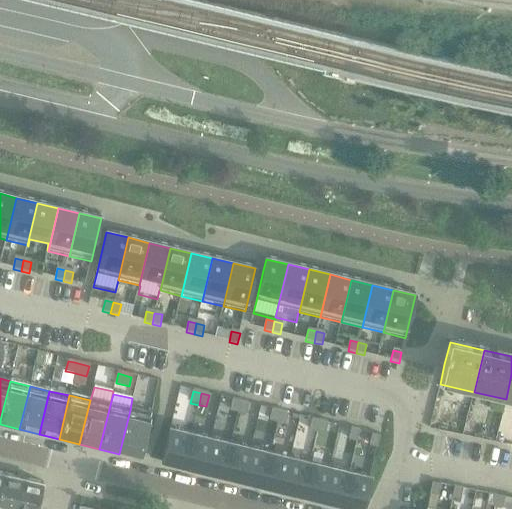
[(233,401),(230,412),(238,414),(241,403),(233,401)]
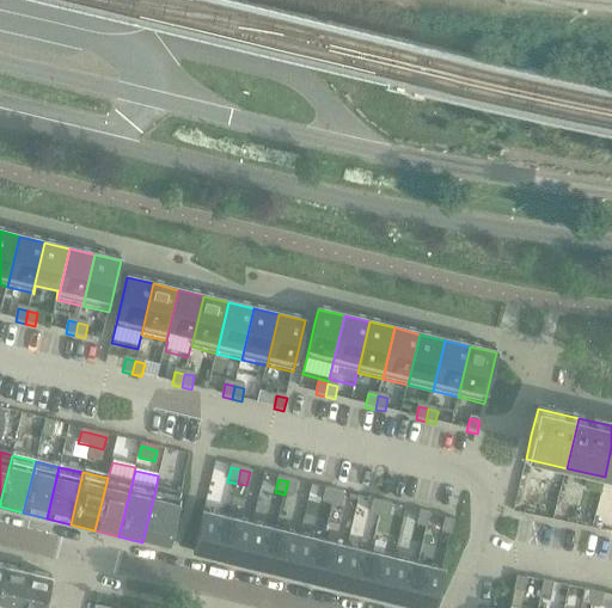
[(288,481),(285,495),(294,497),(298,484),(288,481)]
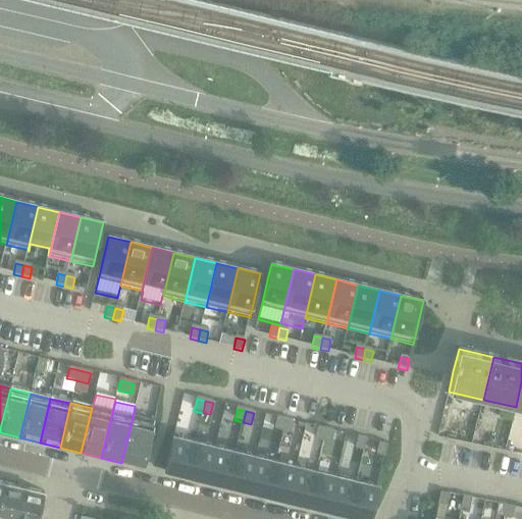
[(133,418),(121,463),(141,468),(146,450),(152,423),(133,418)]
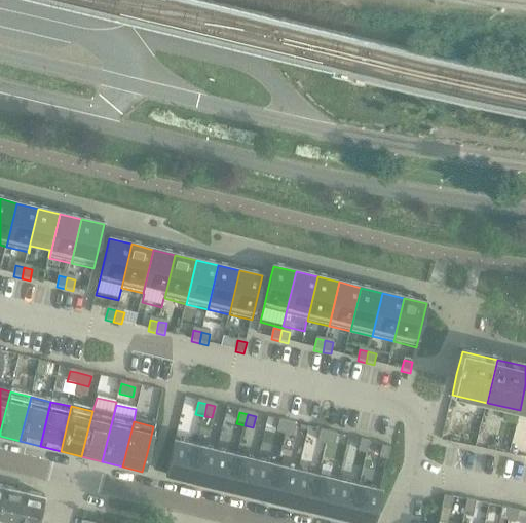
[(279,422),(277,434),(286,436),(288,424),(279,422)]
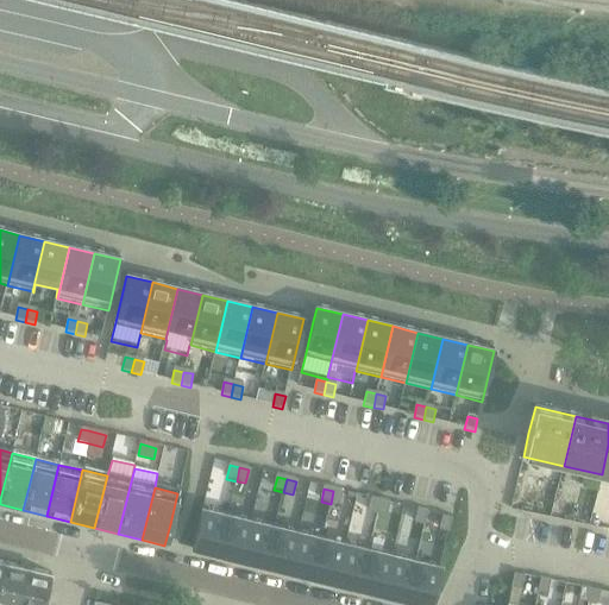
[(333,491),(331,504),(340,506),(343,493),(333,491)]
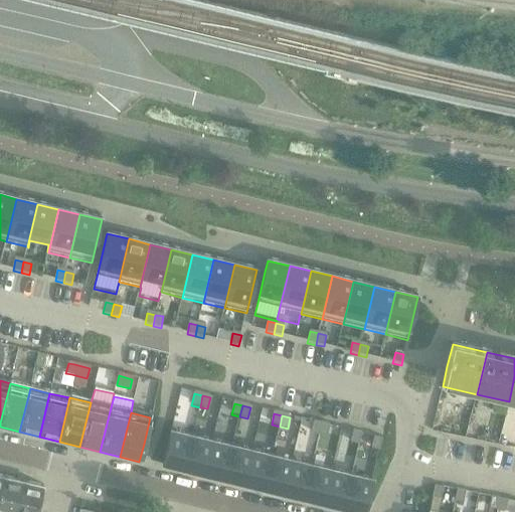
[(314,423),(311,435),(319,437),(322,425),(314,423)]
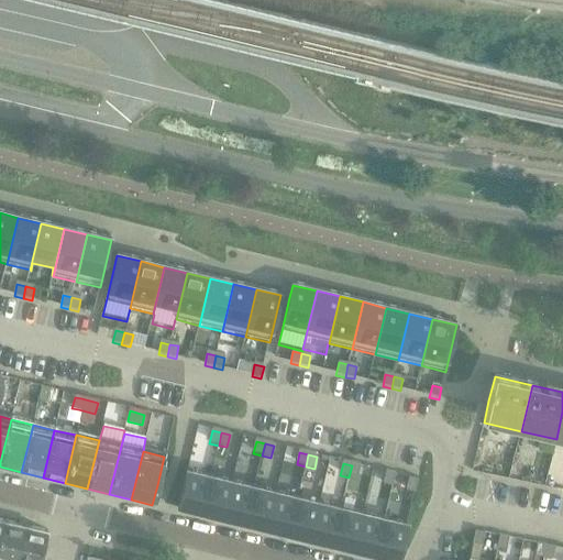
[(352,465),(349,478),(357,480),(361,468),(352,465)]
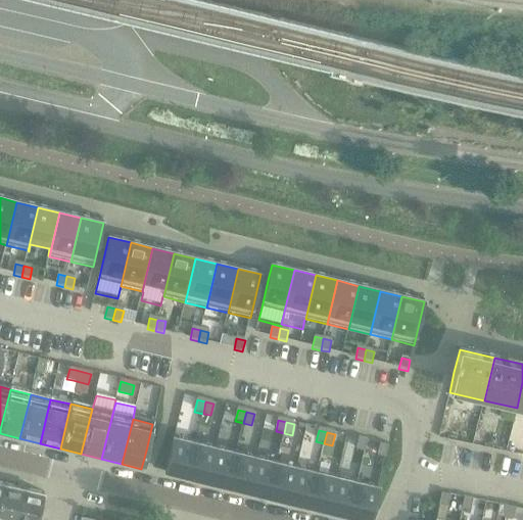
[(174,438),(165,475),(186,480),(195,443),(174,438)]
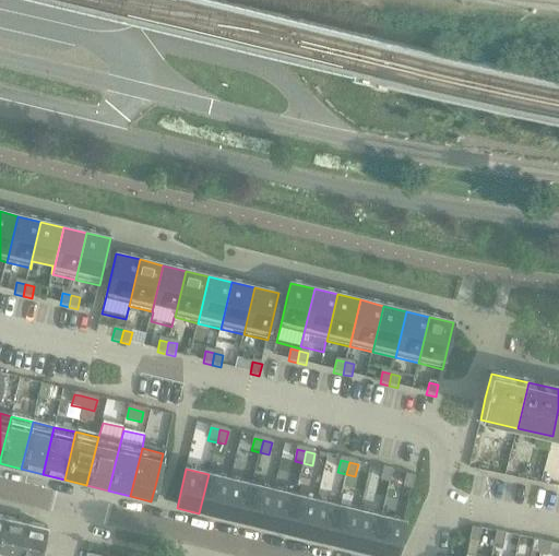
[(383,470),(381,482),(390,484),(393,472),(383,470)]
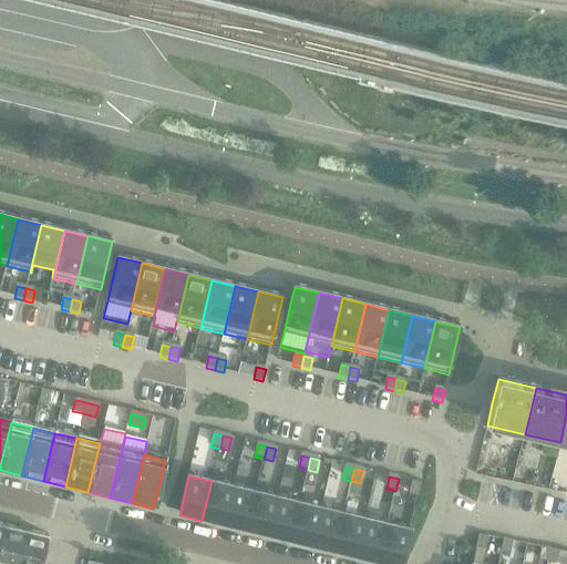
[(212,481),(202,521),(224,526),(234,486),(212,481)]
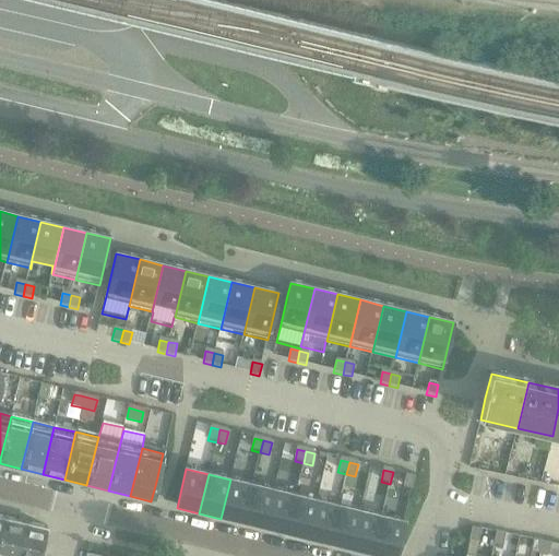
[(406,475),(403,487),(413,489),(415,477),(406,475)]
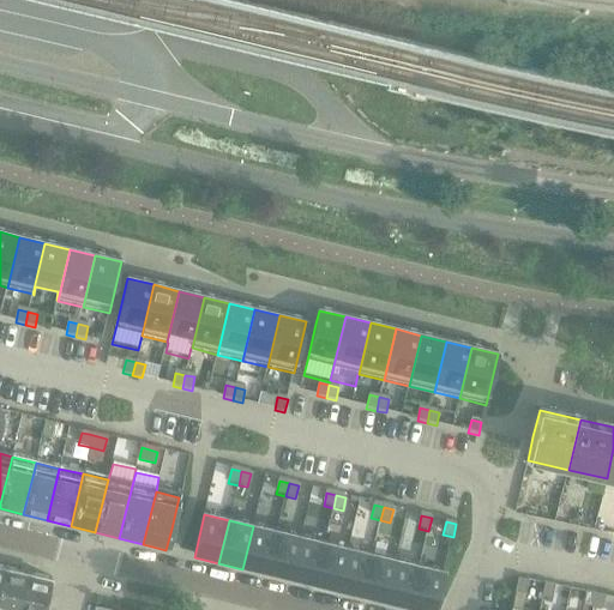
[(253,526),(242,569),(266,575),(277,532),(253,526)]
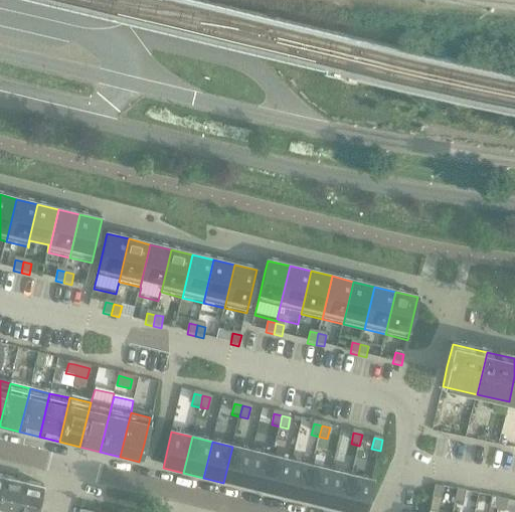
[(232,447),(223,483),(243,488),(252,452),(232,447)]
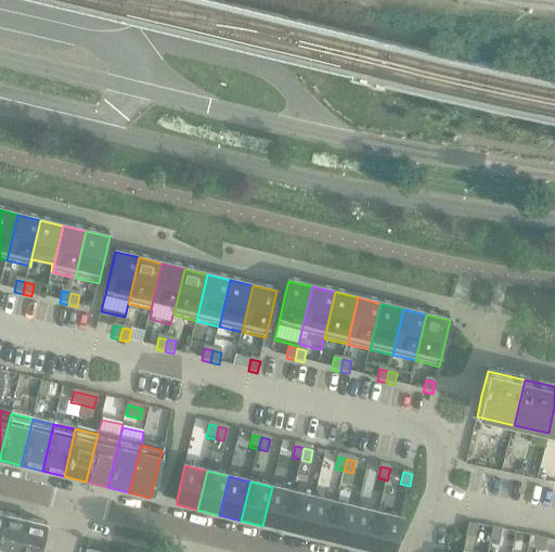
[(272,487),(262,526),(284,530),(293,492),(272,487)]
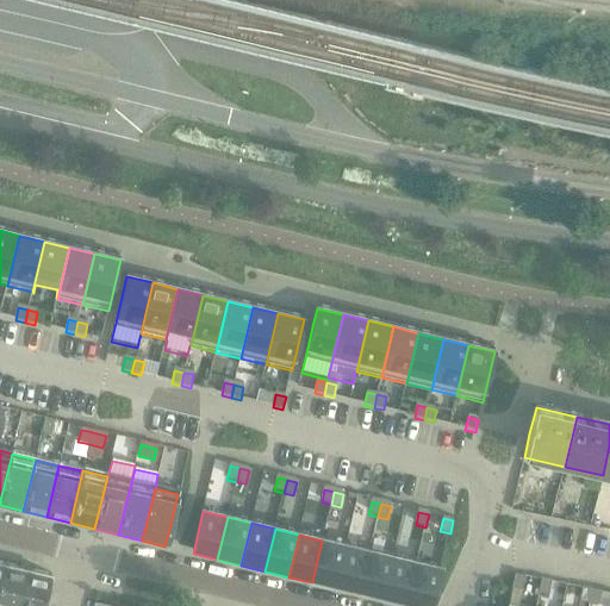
[(322,541),(312,582),(335,588),(346,545),(322,541)]
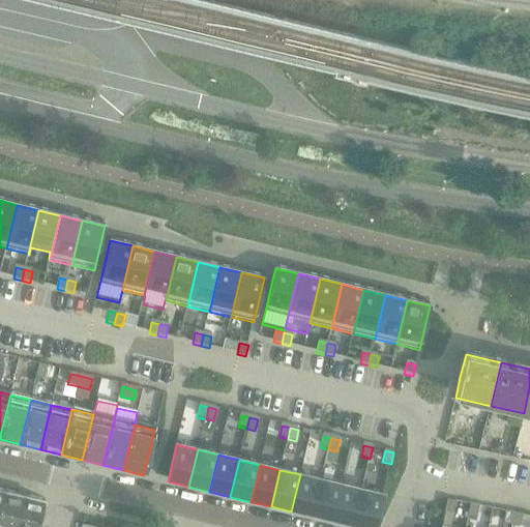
[(300,474),(291,511),(312,517),(321,479),(300,474)]
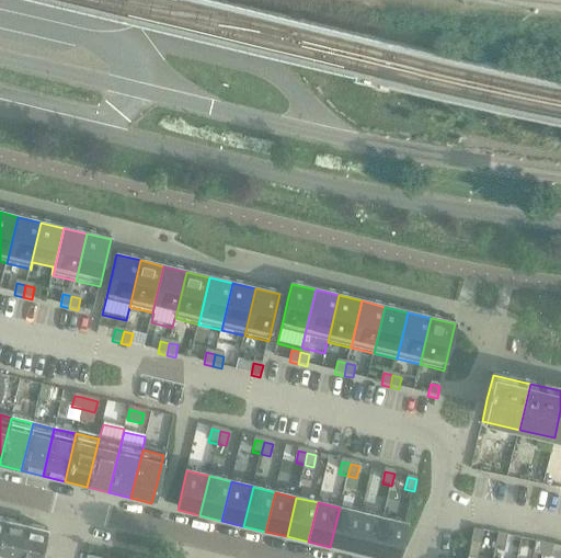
[(340,508),(330,547),(352,553),(362,513),(340,508)]
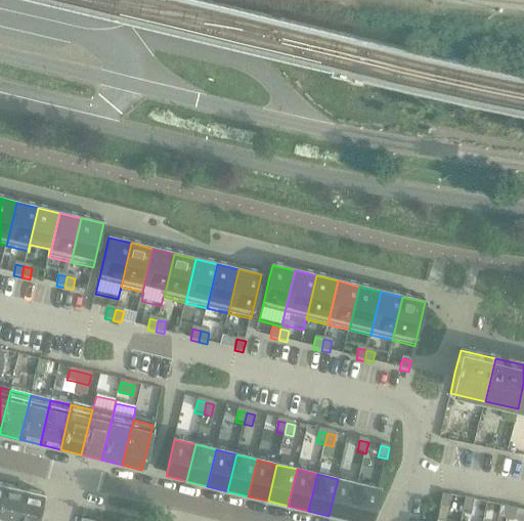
[(338,479),(329,516),(345,520),(349,520),(358,484),(338,479)]
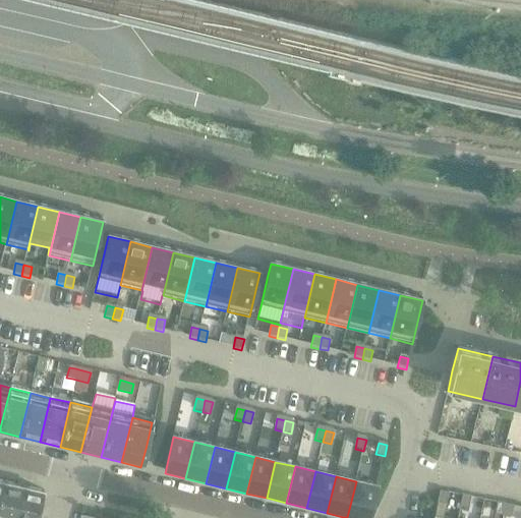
[(356,481),(347,517),(369,517),(377,486),(356,481)]
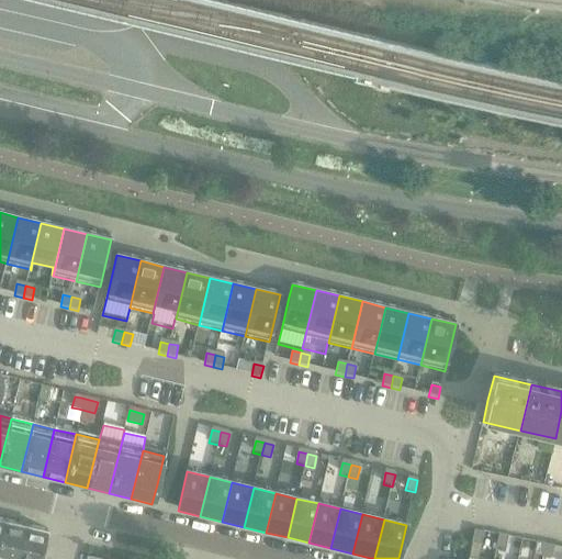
[(0,538),(0,558),(18,558),(26,527),(4,522),(0,538)]
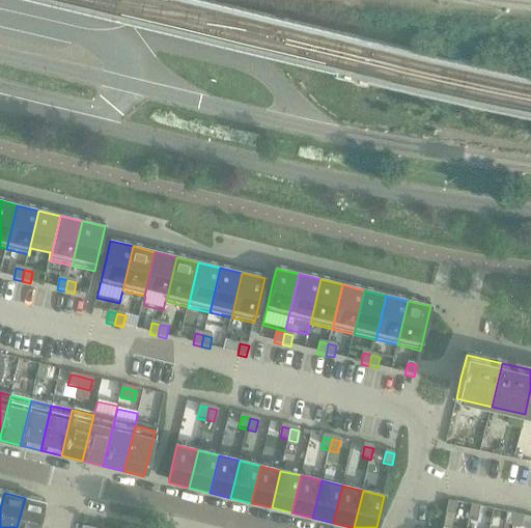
[(25,498),(17,527),(38,527),(45,502),(25,498)]
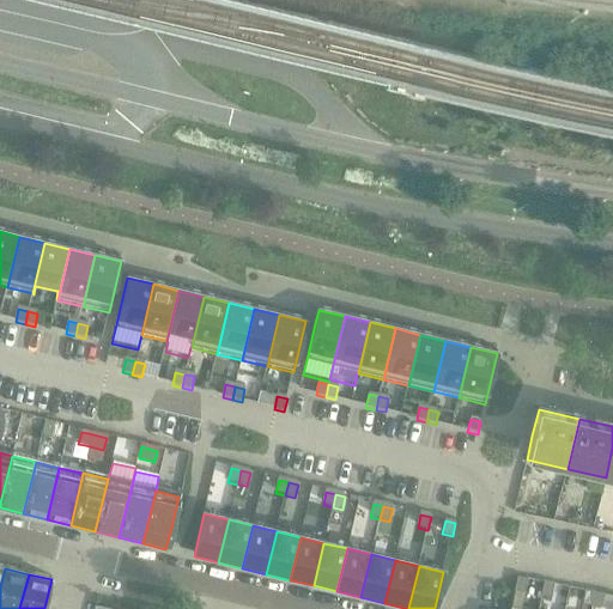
[(517,579),(515,592),(525,595),(527,582),(517,579)]
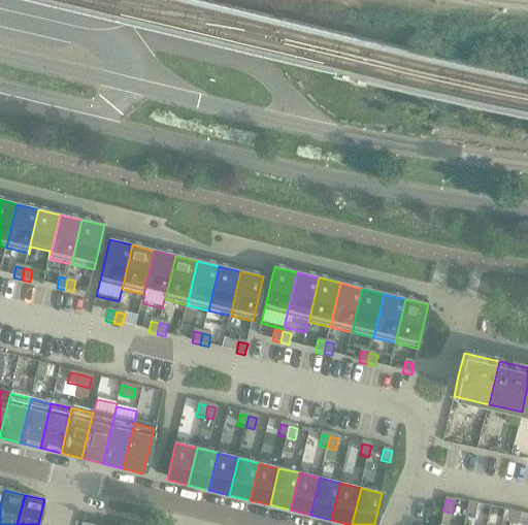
[(468,503),(466,516),(475,517),(477,505),(468,503)]
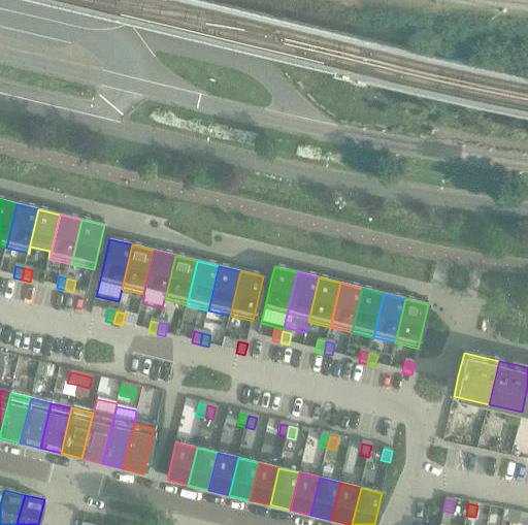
[(504,511),(502,523),(510,524),(513,513),(504,511)]
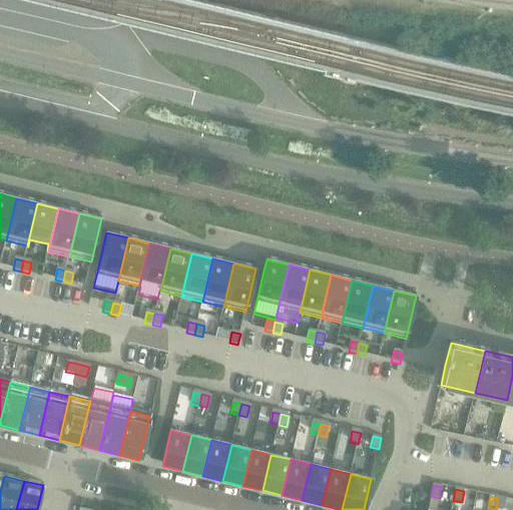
[(498,498),(496,509),(504,509),(506,500),(498,498)]
